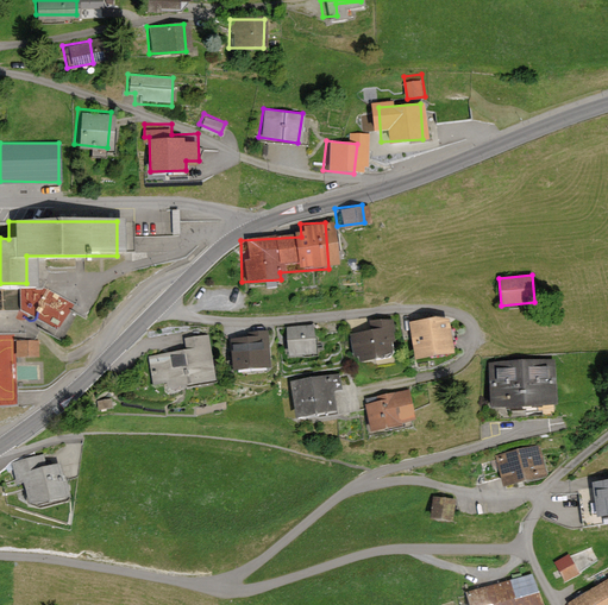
[(74,291),(22,285),(19,307),(46,310),(45,322),(55,323),(54,329),(69,332),(74,291)]
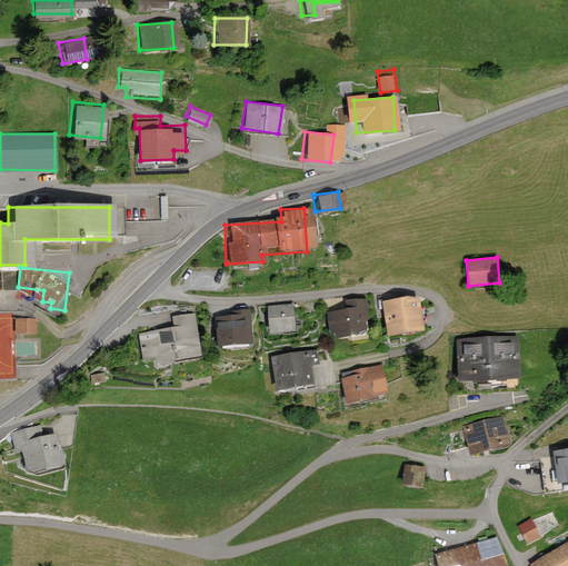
[(418,296),(381,299),(386,334),(421,330),(418,296)]
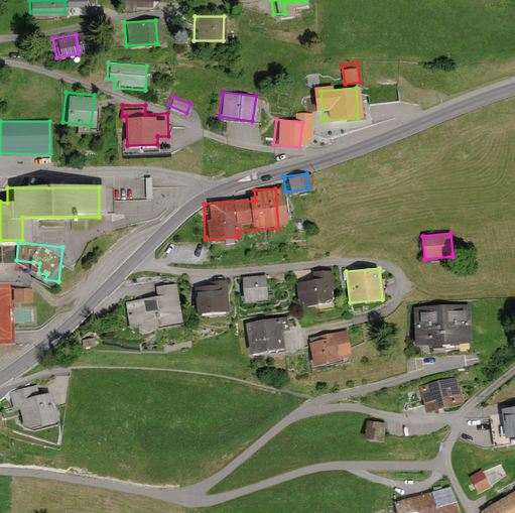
[(335,298),(333,269),(295,271),(296,300),(335,298)]
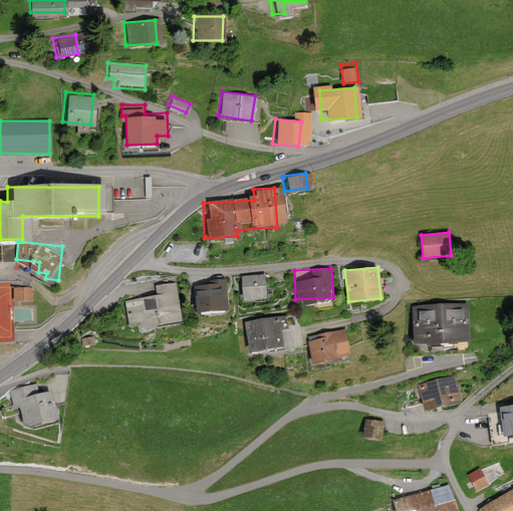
[(264,273),(241,275),(243,298),(266,295),(264,273)]
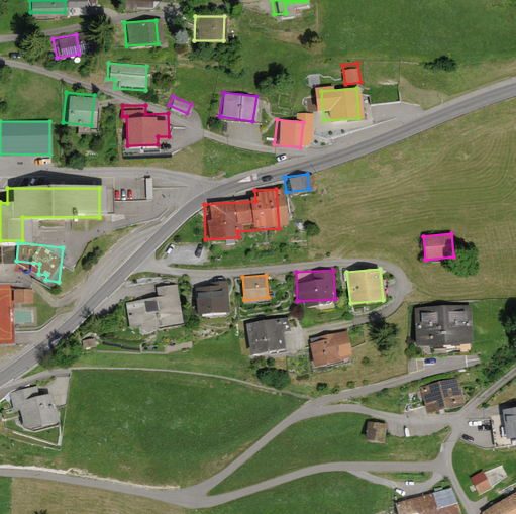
[(193,315),(224,311),(220,279),(189,283),(193,315)]
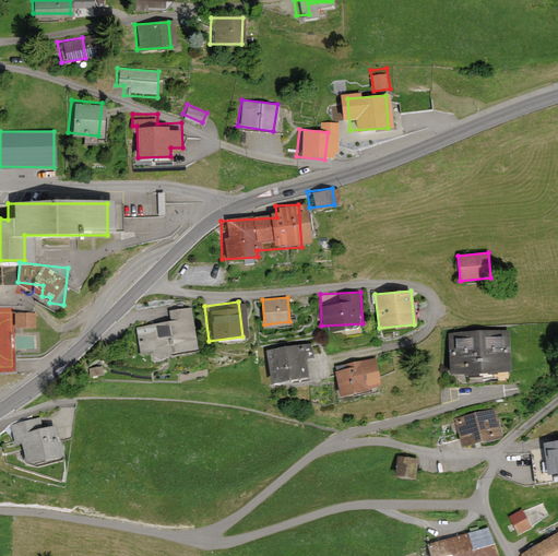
[(200,350),(192,305),(168,309),(170,322),(138,328),(143,358),(200,350)]
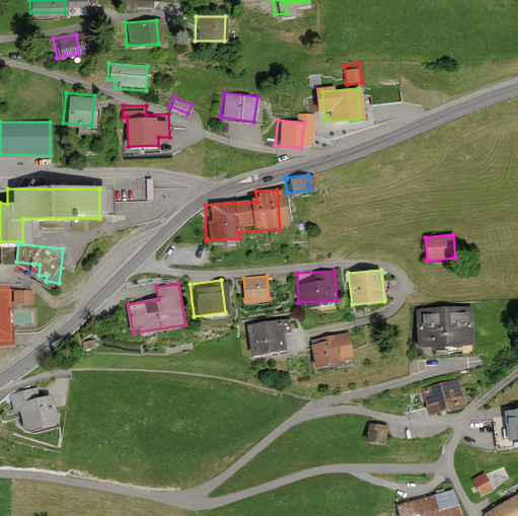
[(14,300),(33,300),(33,285),(14,285),(14,300)]
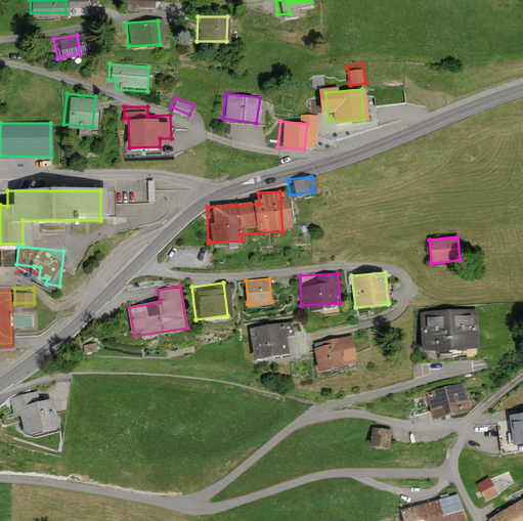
[(478,351),(478,309),(420,310),(421,352),(478,351)]
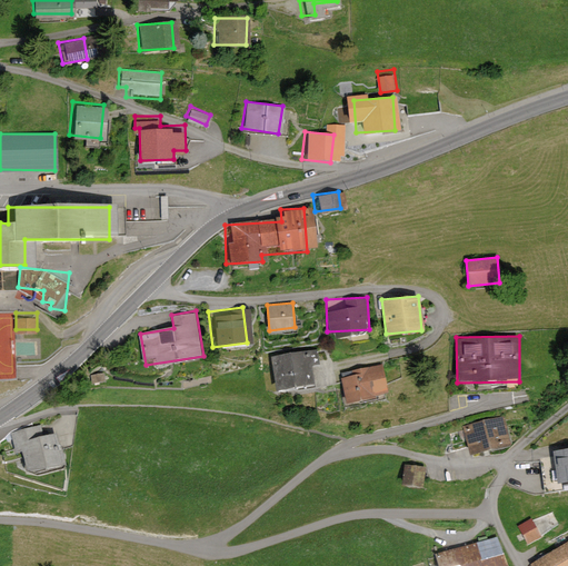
[(316,347),(270,355),(276,389),(315,384),(311,363),(318,361),(316,347)]
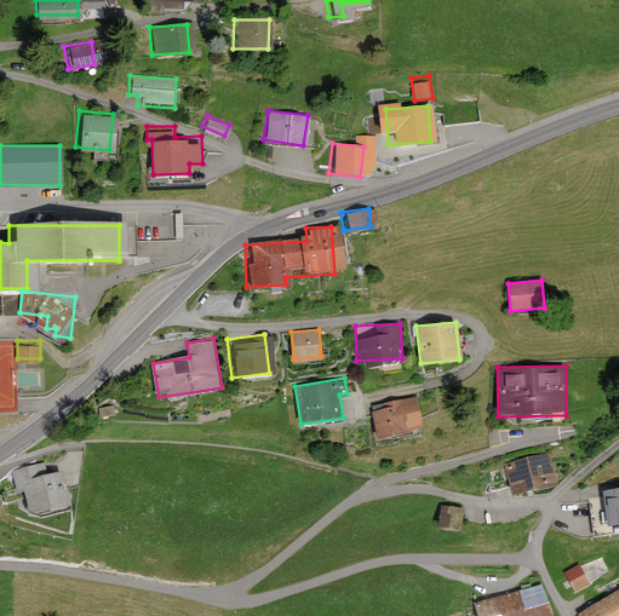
[(411,418),(407,397),(380,401),(380,406),(360,408),(365,441),(395,436),(393,420),(411,418)]
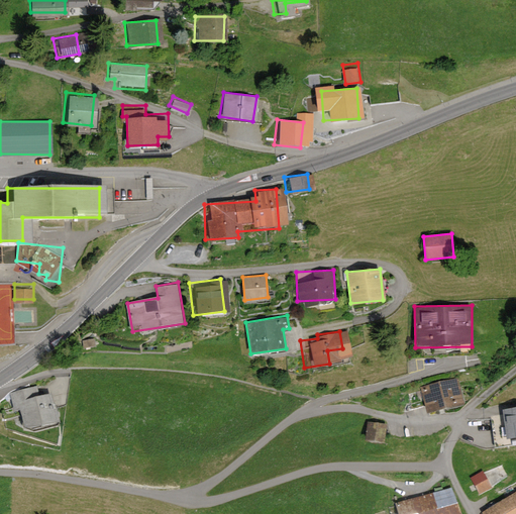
[(461,403),(456,374),(420,381),(426,410),(461,403)]
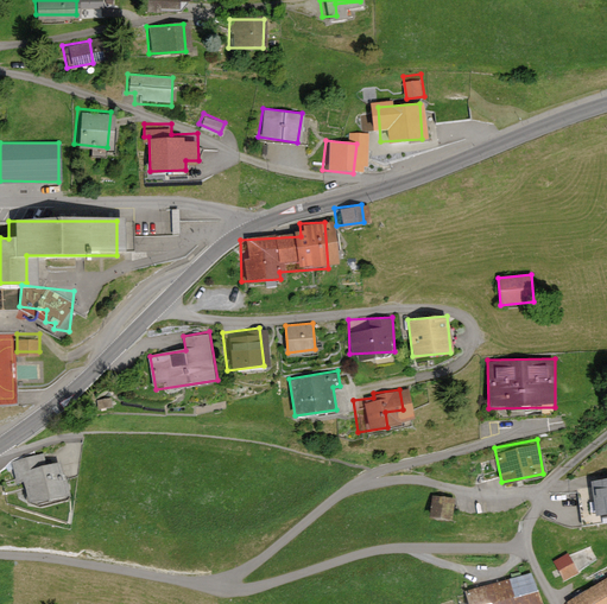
[(39,452),(13,458),(19,481),(23,481),(29,501),(65,493),(58,462),(43,465),(39,452)]
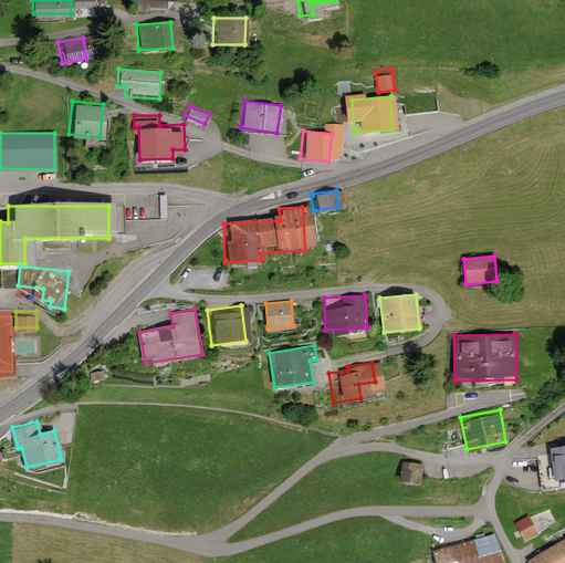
[(564,442),(550,444),(551,477),(564,476),(564,442)]
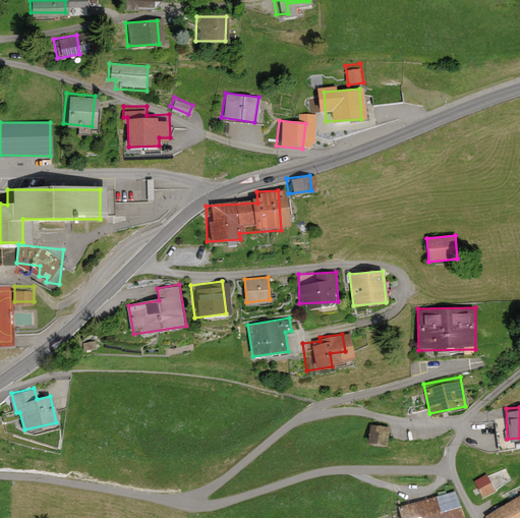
[(389,425),(370,423),(368,443),(386,445),(389,425)]
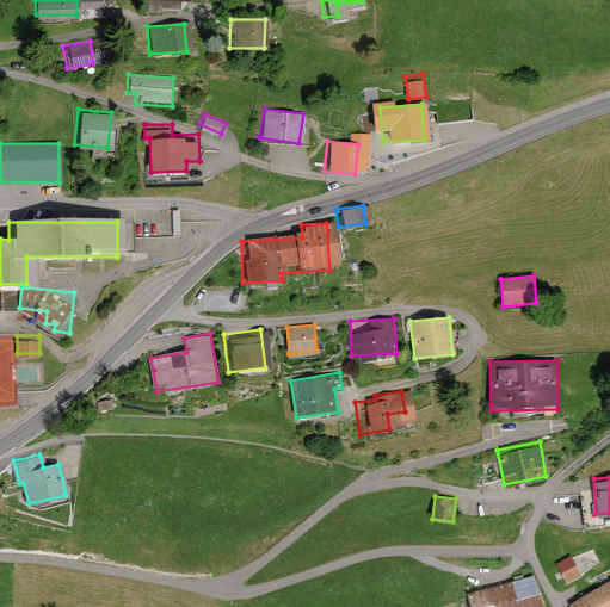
[(562,582),(577,574),(567,556),(553,564),(562,582)]
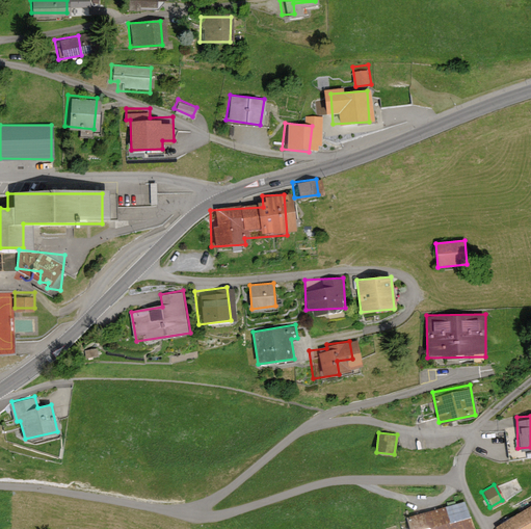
[(530,528),(530,496),(518,503),(523,513),(498,527),(498,528),(530,528)]
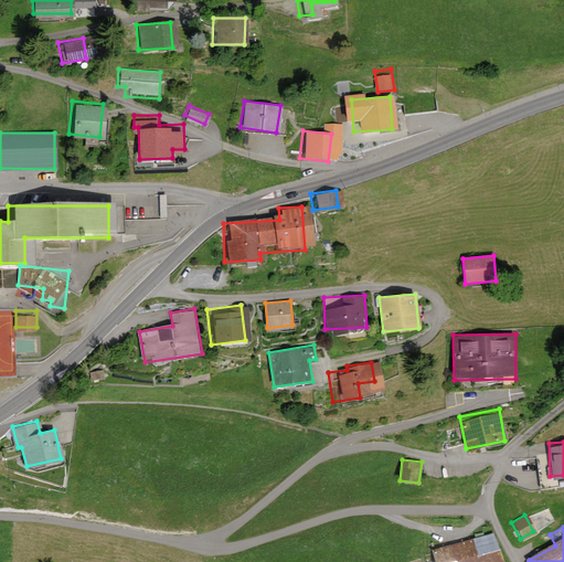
[(503,561),(493,529),(432,549),(435,561),(503,561)]
